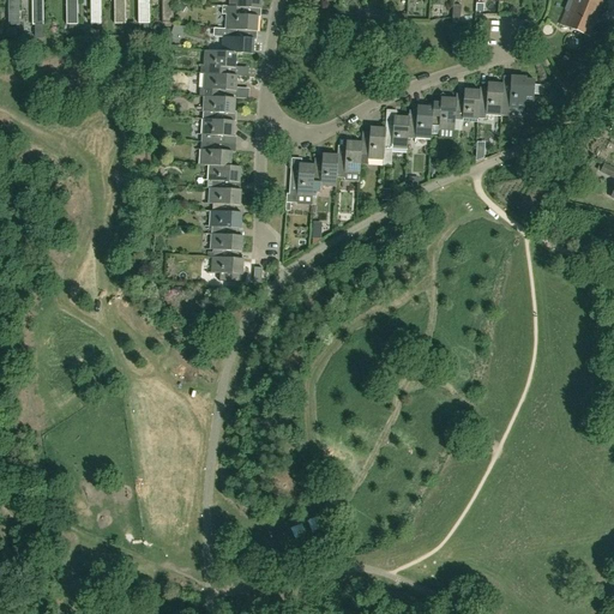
[(7,0),(8,25),(19,25),(18,0),(7,0)]
